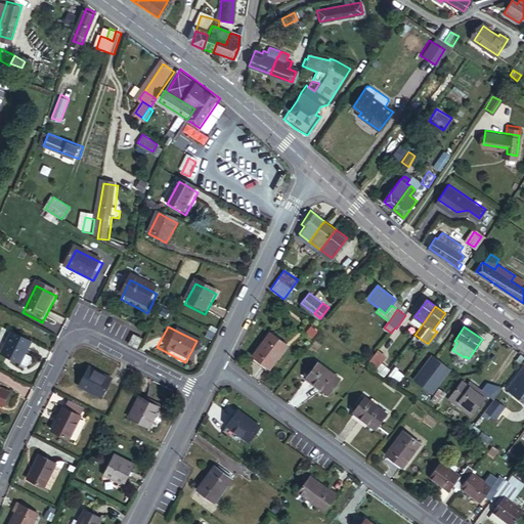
[(11,338),(0,360),(19,369),(25,373),(27,373),(31,365),(30,363),(24,360),(31,348),(11,338)]
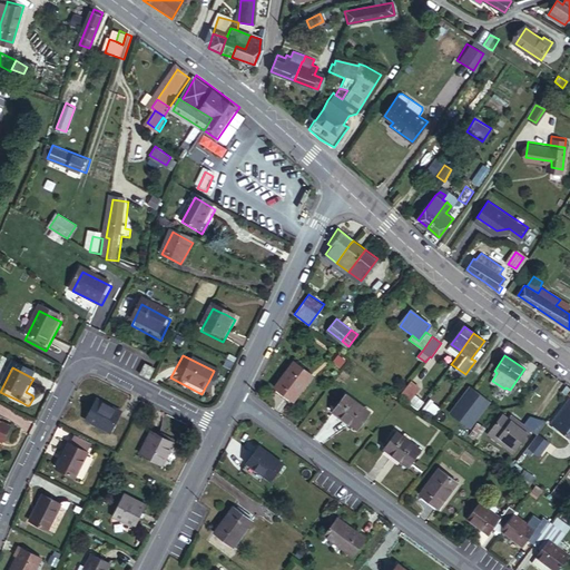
[(141,367),(136,377),(145,383),(150,372),(141,367)]
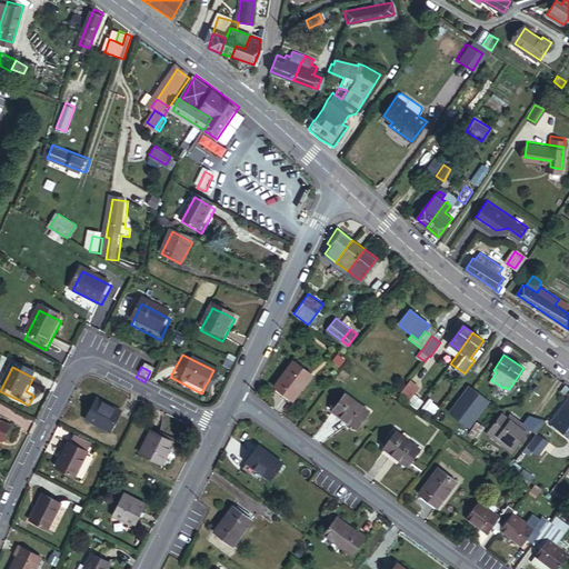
[(298,369),(280,392),(297,405),(315,381),(298,369)]
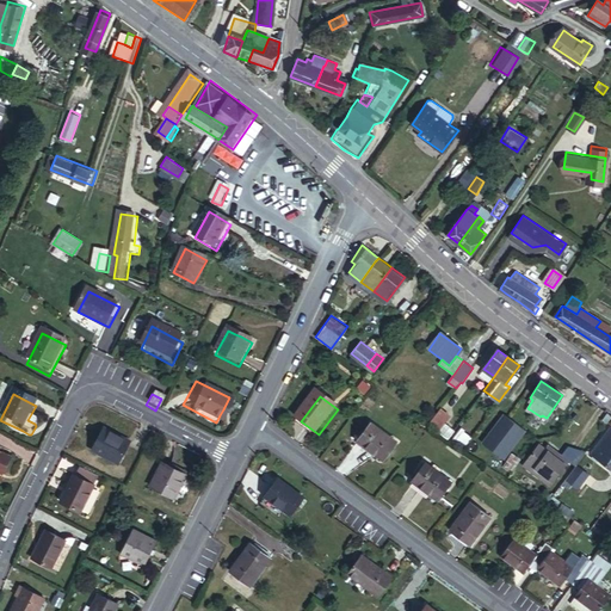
[(442,409),(432,423),(436,426),(440,429),(450,415),(442,409)]
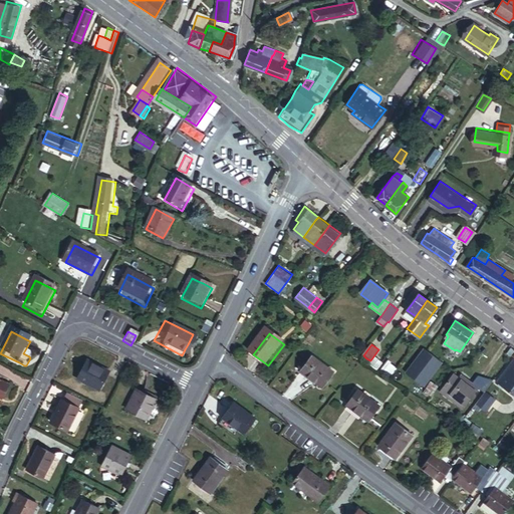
[(408,371),(425,384),(442,360),(425,348),(408,371)]
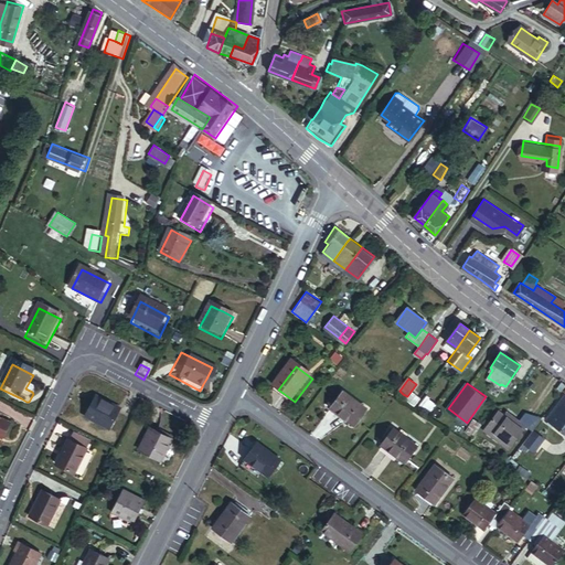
[(342,391),(331,406),(355,425),(366,408),(342,391)]
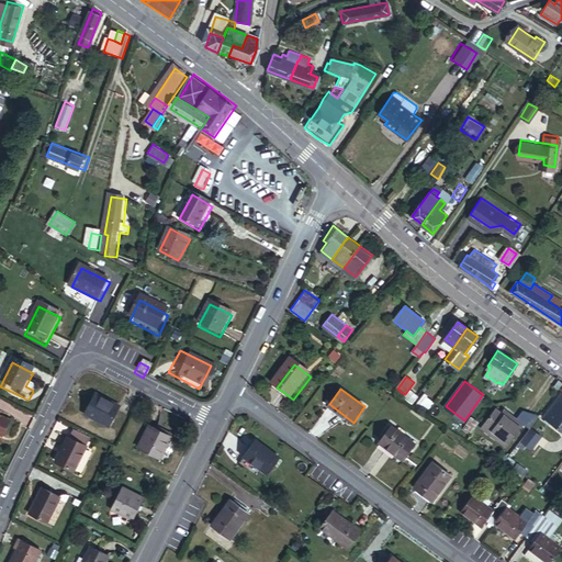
[(561,394),(560,393),(542,417),(561,430),(561,394)]
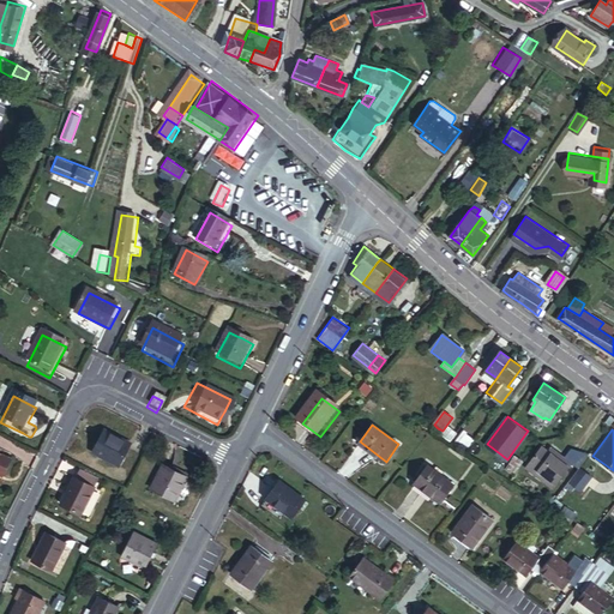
[(468,431),(461,440),(468,446),(475,435),(468,431)]
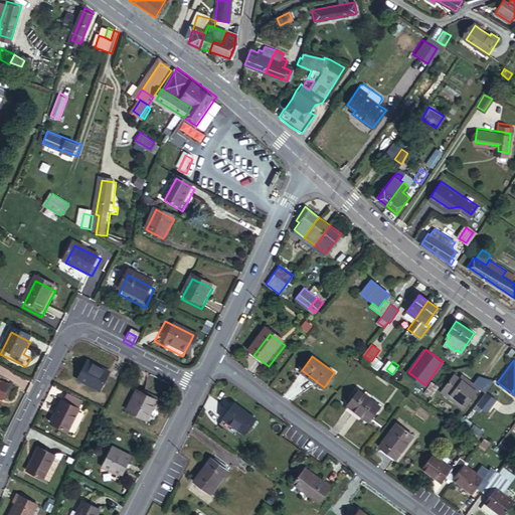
[(87,367),(77,386),(100,397),(109,378),(87,367)]
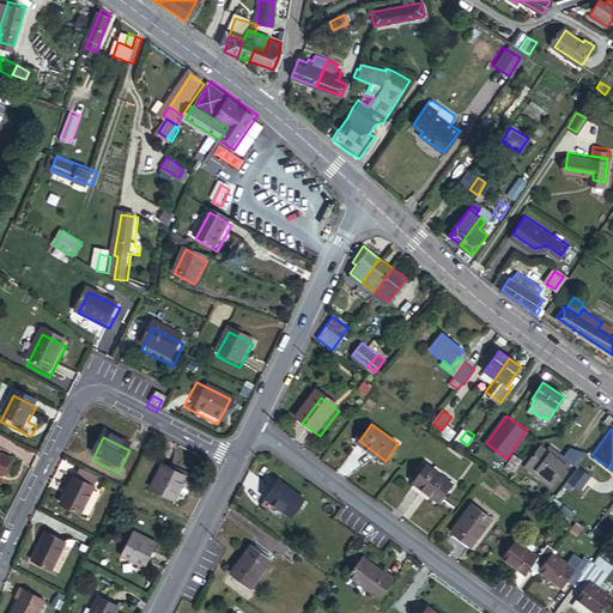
[(548,451),(546,449),(540,445),(526,466),(552,486),(570,461),(552,448),(548,451)]
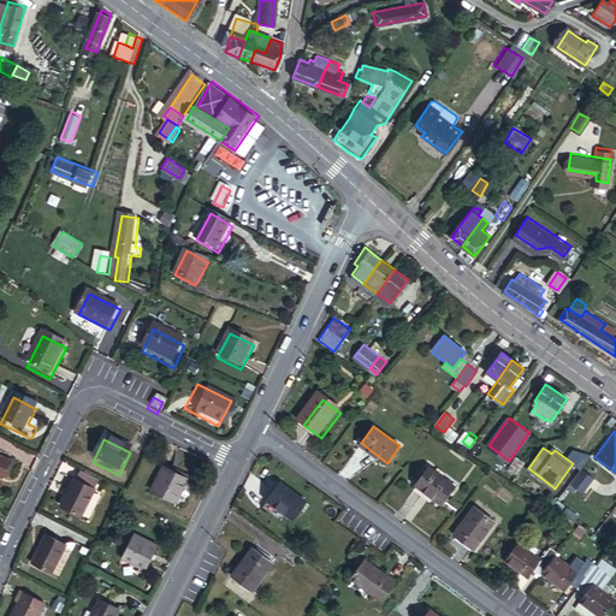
[(509,469),(516,474),(525,460),(517,455),(509,469)]
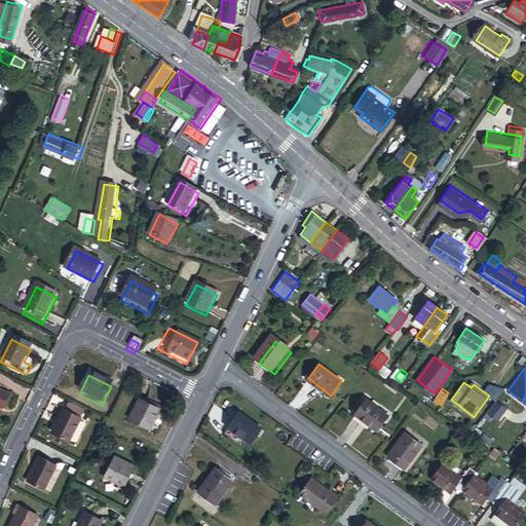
[(366,399),(354,413),(377,429),(387,415),(366,399)]
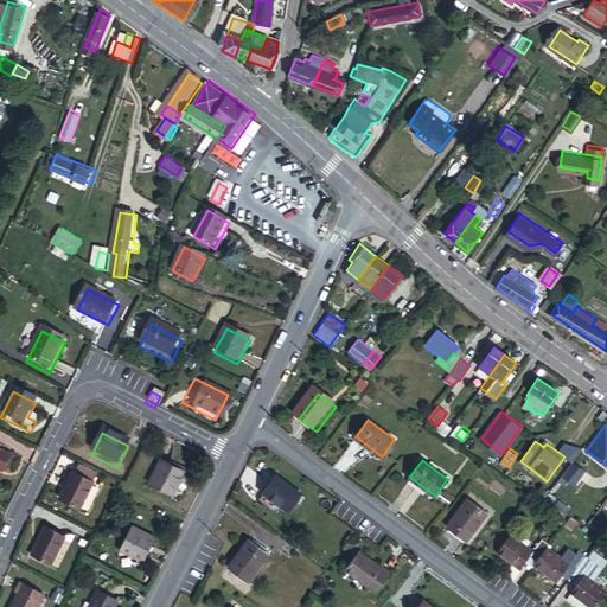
[(561,477),(574,484),(583,470),(572,461),(561,477)]
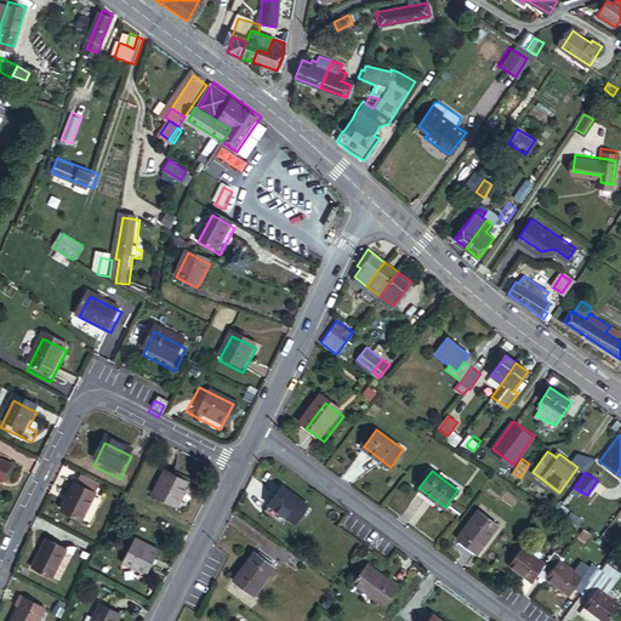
[(78,480),(97,488),(100,480),(80,473),(78,480)]
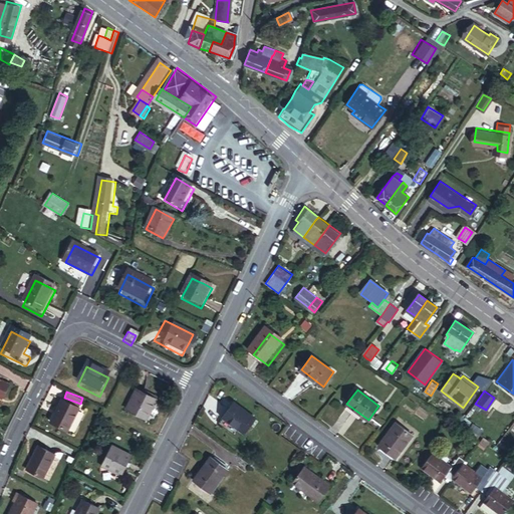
[(135,394),(124,414),(145,425),(156,405),(135,394)]
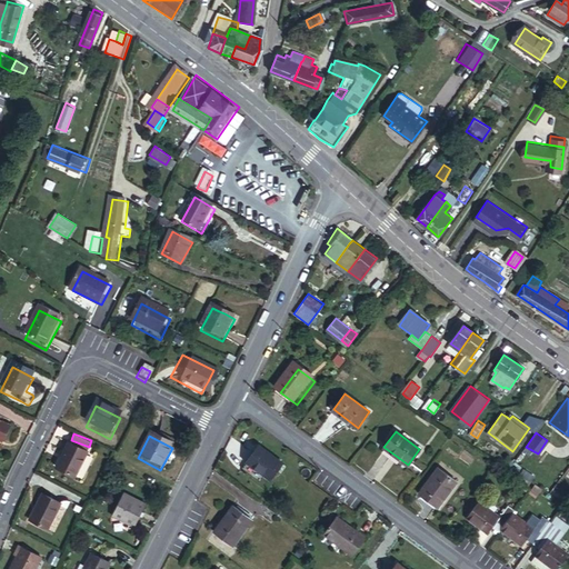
[(75,443),(71,451),(87,459),(91,451),(75,443)]
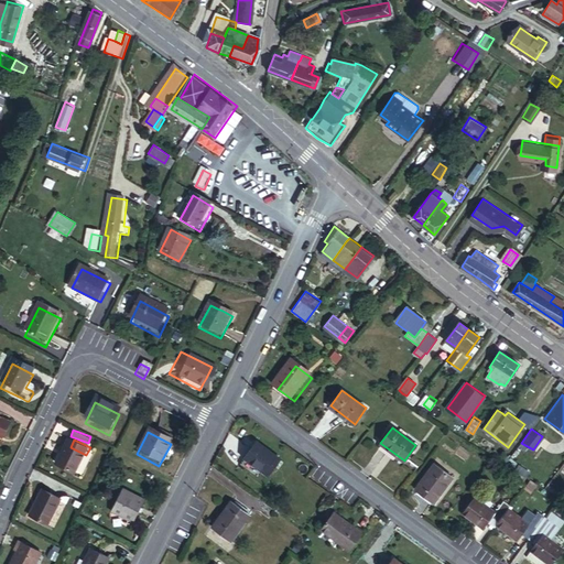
[(257,444),(245,458),(270,477),(281,463),(257,444)]
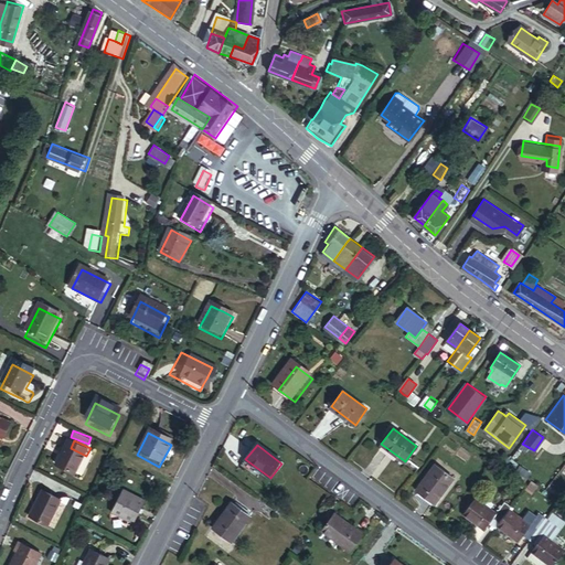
[(86,456),(71,448),(68,447),(63,457),(61,461),(56,471),(75,481),(87,457),(86,456)]
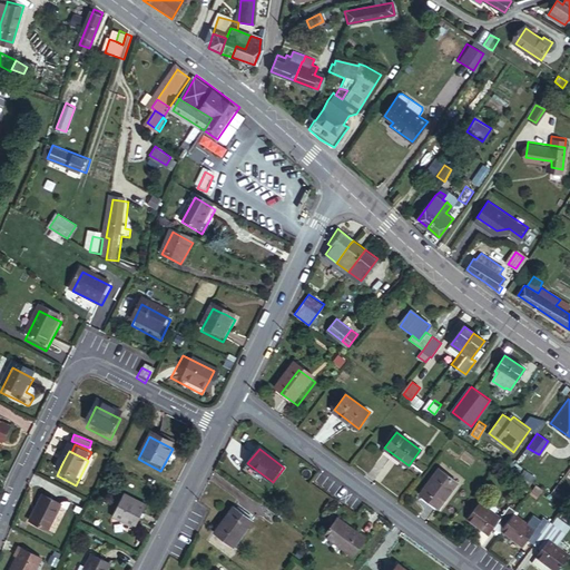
[(533,481),(537,477),(527,470),(523,474),(533,481)]
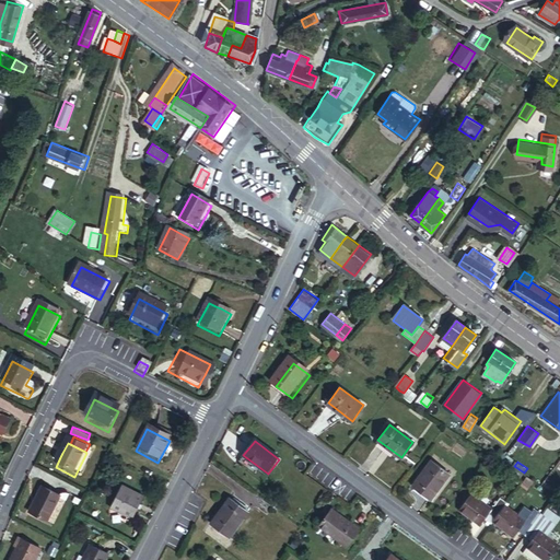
[(435,468),(418,491),(434,503),(451,479),(435,468)]
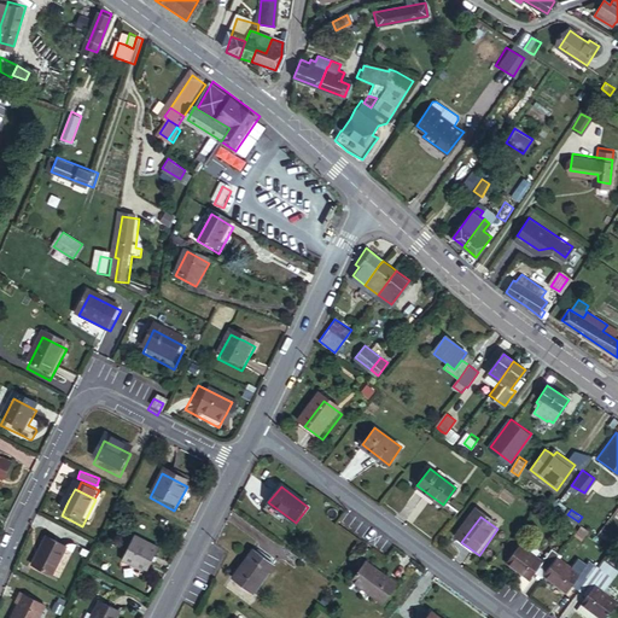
[(132,541),(118,566),(144,578),(157,554),(132,541)]
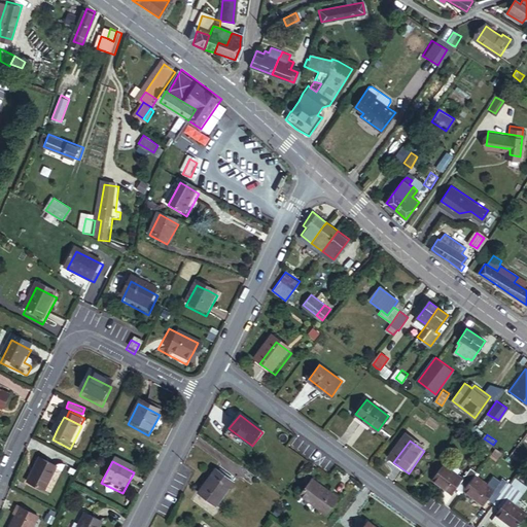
[(38,462),(27,486),(43,495),(56,471),(38,462)]
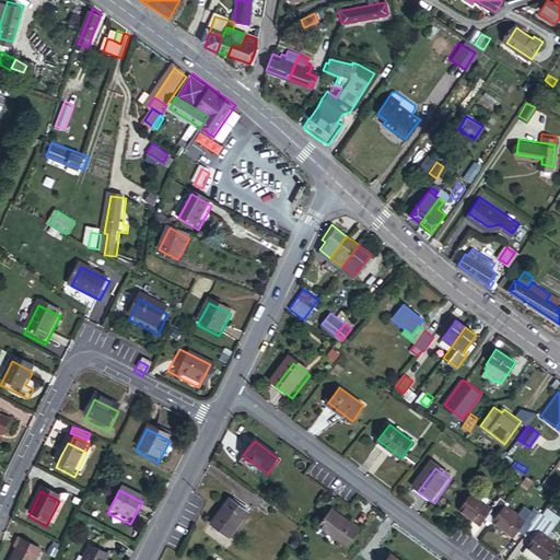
[(492,521),(503,505),(504,503),(497,498),(490,508),(469,492),(458,509),(479,523),(482,518),(485,514),(492,521)]
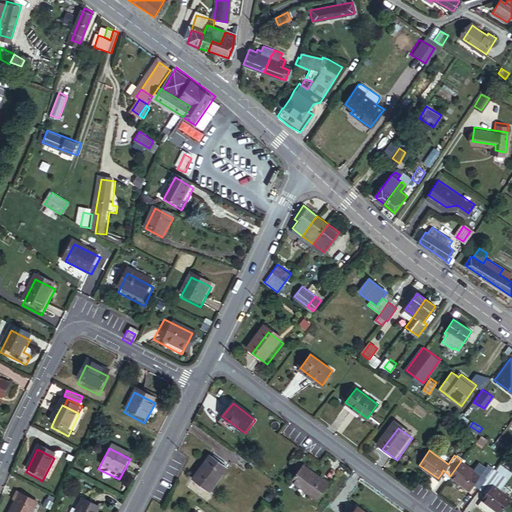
[(224,468),(209,456),(193,477),(208,488),(224,468)]
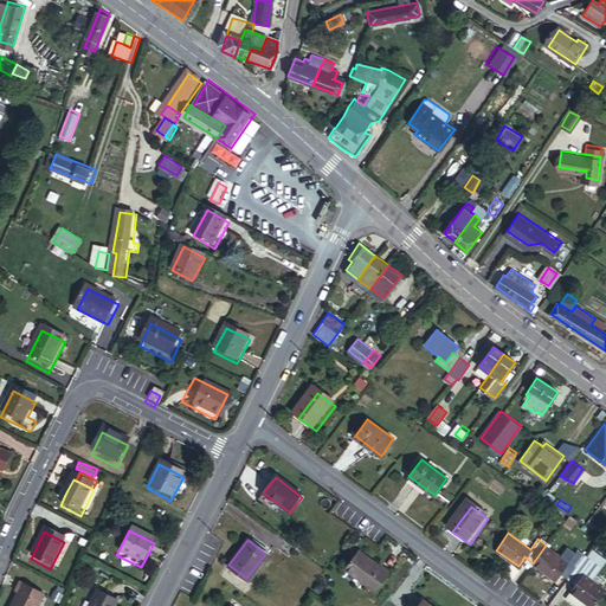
[(572,573),(584,556),(577,550),(567,563),(545,547),(533,563),(555,580),(560,573),(565,567),(572,573)]
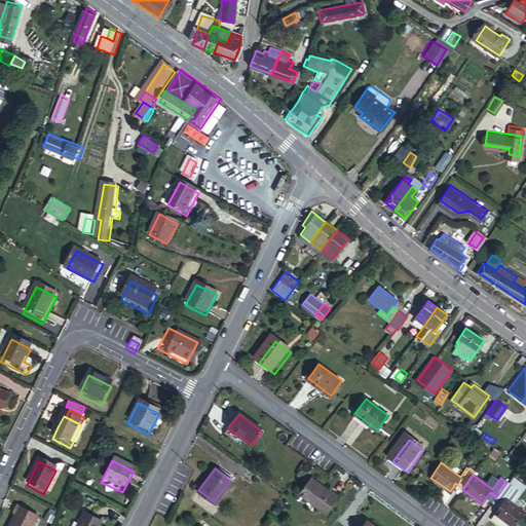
[(310,477),(300,492),(327,512),(338,496),(310,477)]
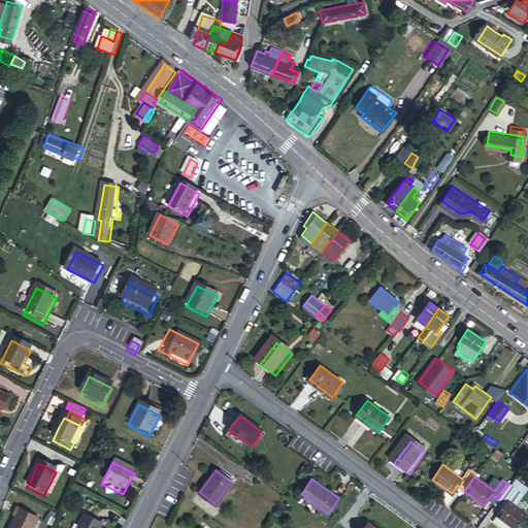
[(455,489),(461,494),(464,491),(457,485),(455,489)]
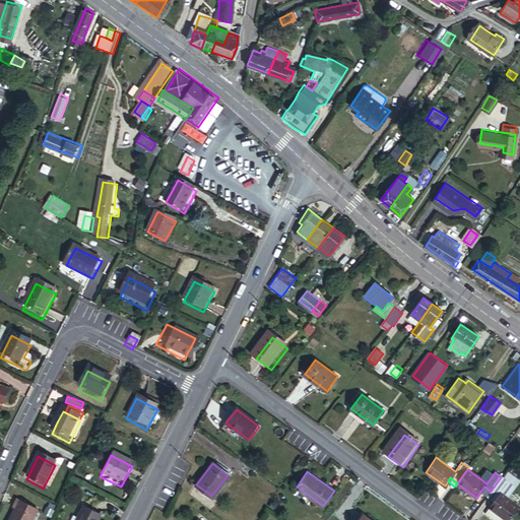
[(491,492),(486,497),(493,501),(484,513),(493,519),(507,519),(517,507),(506,499),(514,488),(501,477),(491,492)]
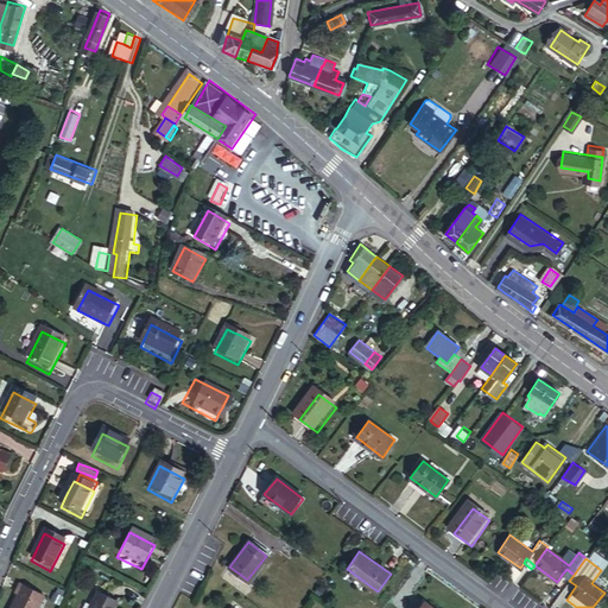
[(562,575),(569,581),(574,575),(567,569),(562,575)]
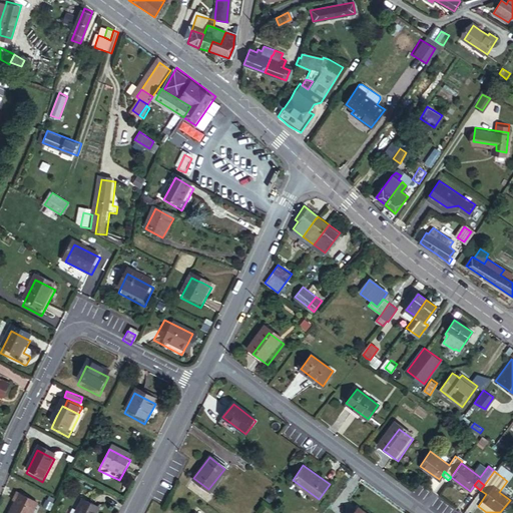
[(18,499),(14,506),(15,507),(11,512),(35,512),(37,509),(18,499)]
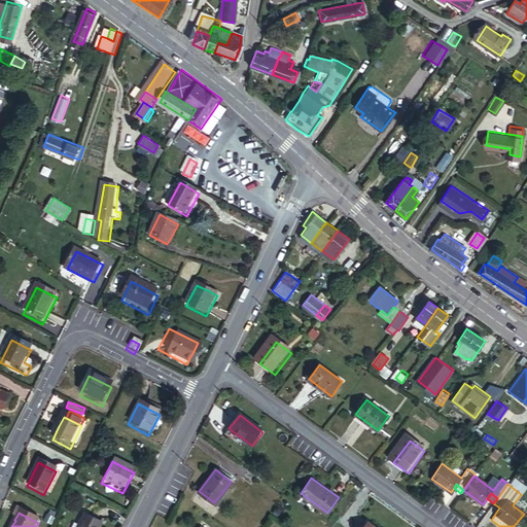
[(81,513),(73,526),(100,526),(103,524),(81,513)]
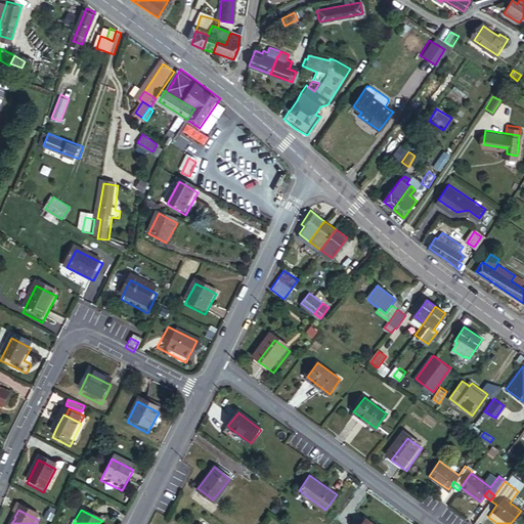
All buildings are outlined.
